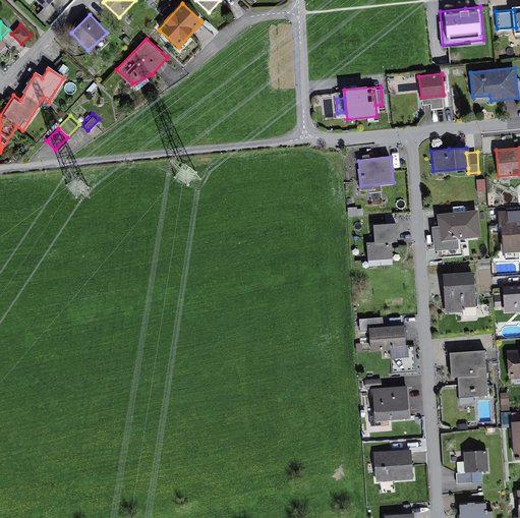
[(484,177),(476,177),(476,189),(484,189),(484,177)]
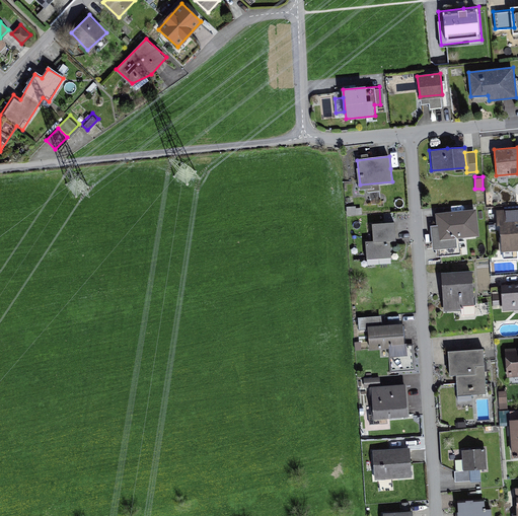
[(517,208),(498,210),(500,250),(517,248),(517,208)]
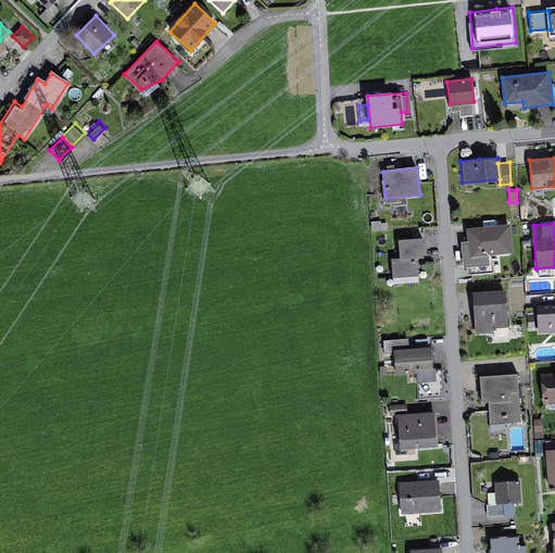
[(462,240),(464,268),(508,264),(504,224),(468,227),(469,239),(462,240)]
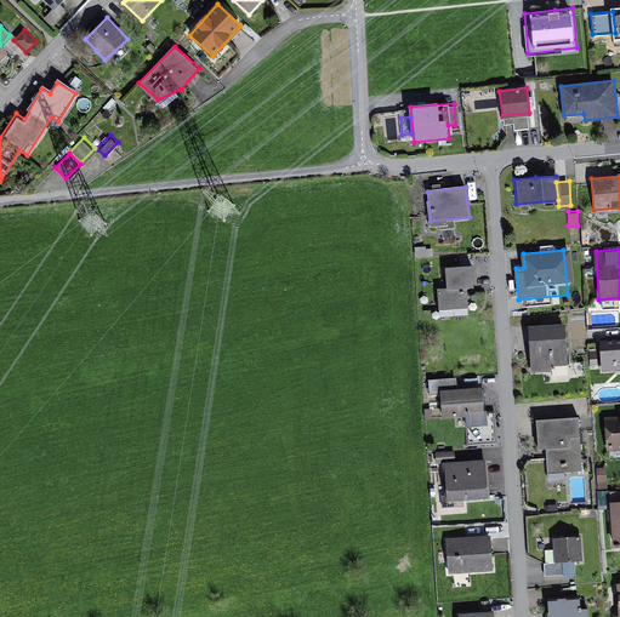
[(436,291),(437,309),(468,307),(467,287),(484,286),(483,266),(468,267),(447,269),(448,290),(436,291)]
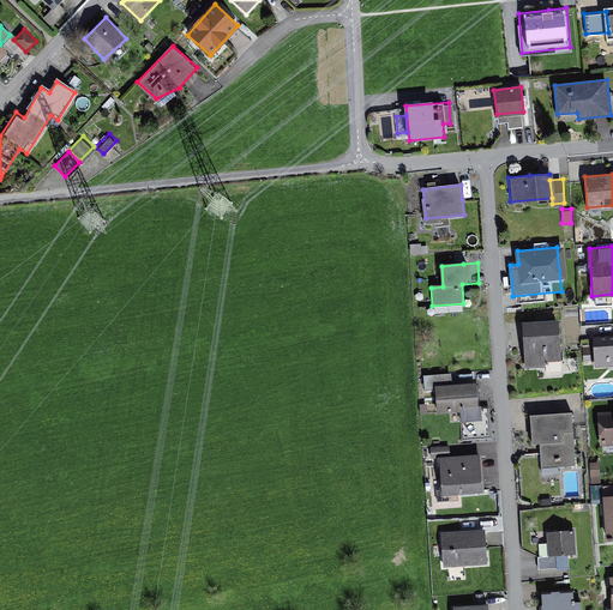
[(562,291),(512,296),(515,308),(563,303),(562,291)]
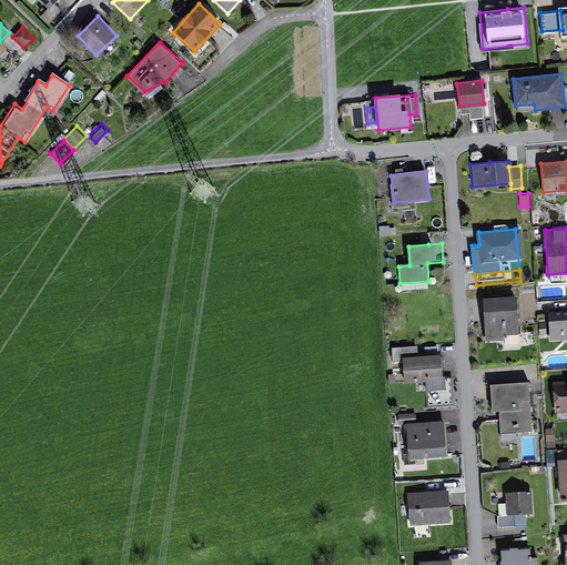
[(484,321),(485,339),(519,336),(516,298),(483,300),(484,321)]
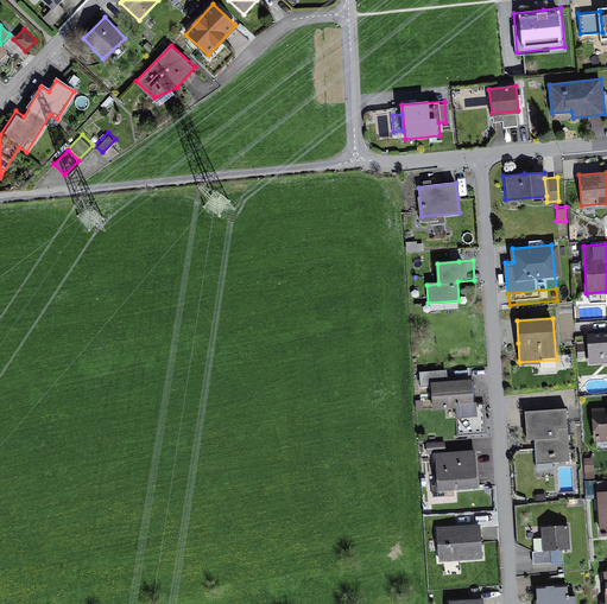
[(606,330),(585,332),(587,361),(606,358),(606,330)]
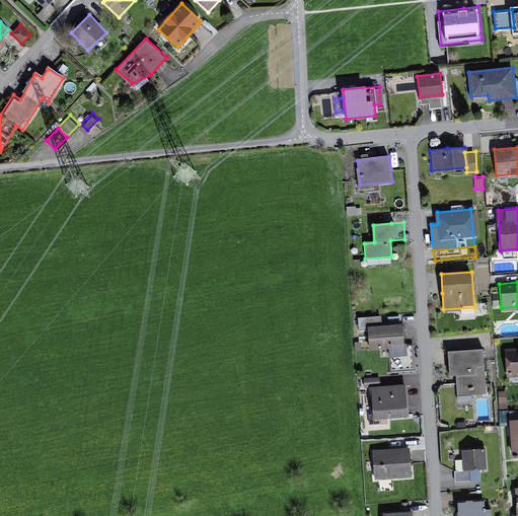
[(367,327),(369,349),(389,348),(389,354),(405,353),(402,324),(367,327)]
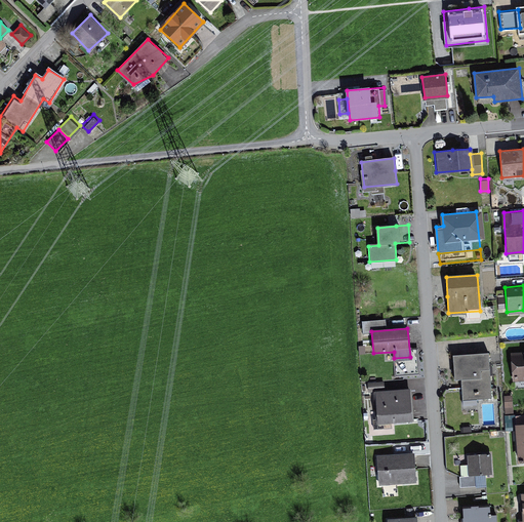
[(523,351),(510,352),(512,379),(523,377),(523,351)]
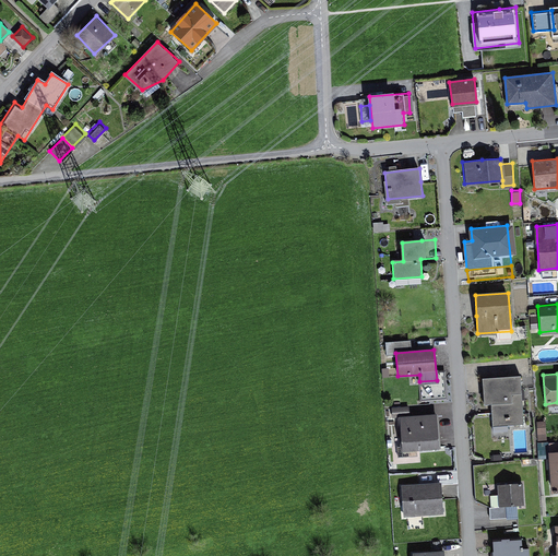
[(493,403),(494,424),(522,423),(521,377),(483,378),(484,403),(493,403)]
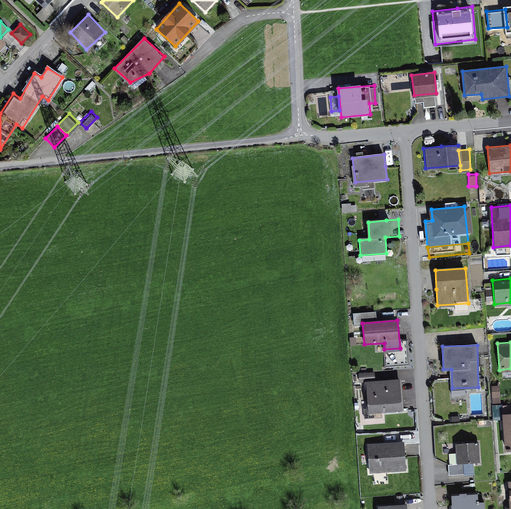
[(373,370),(359,371),(359,379),(374,378),(373,370)]
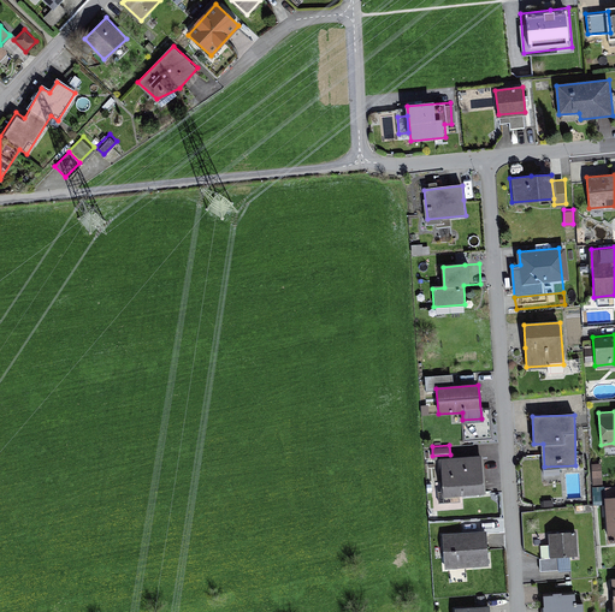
[(437,458),(439,495),(480,493),(478,459),(477,455),(437,458)]
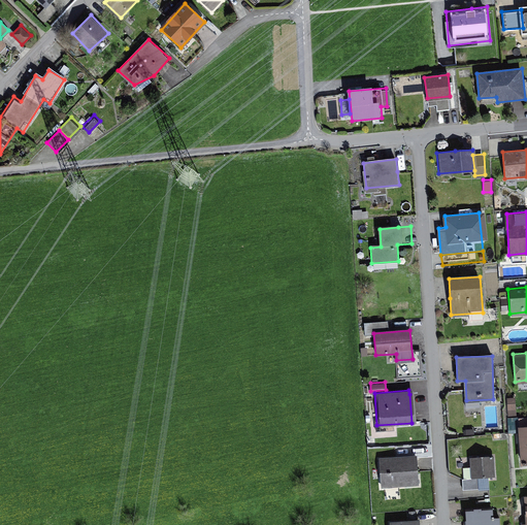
[(514,396),(506,396),(506,414),(515,414),(514,396)]
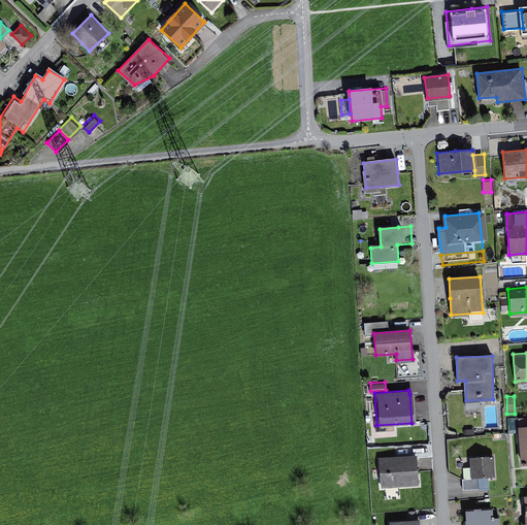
[(526,417),(517,418),(518,429),(526,428),(526,417)]
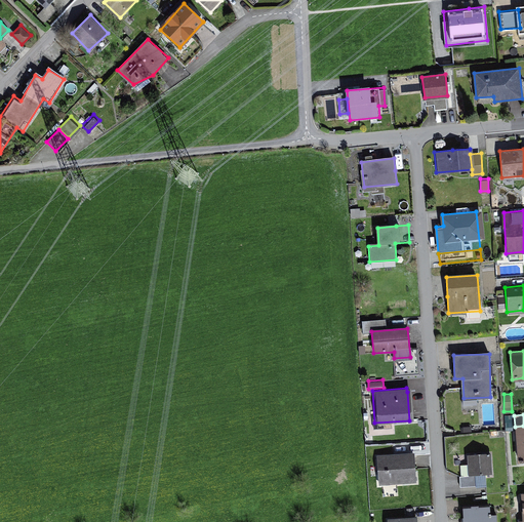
[(523,426),(515,427),(518,463),(523,462),(523,426)]
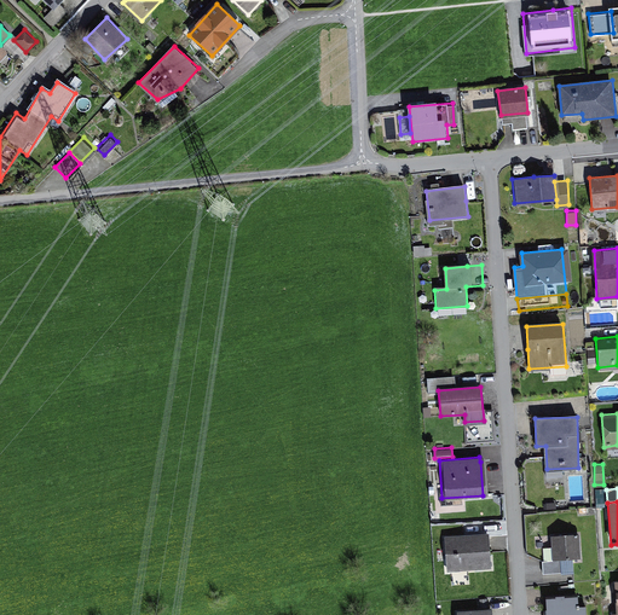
[(444,534),(445,569),(489,567),(486,532),(444,534)]
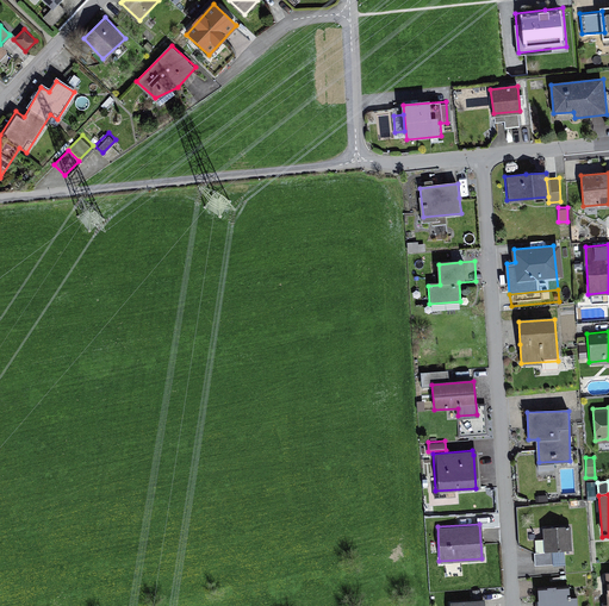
[(542,529),(544,550),(570,548),(569,526),(542,529)]
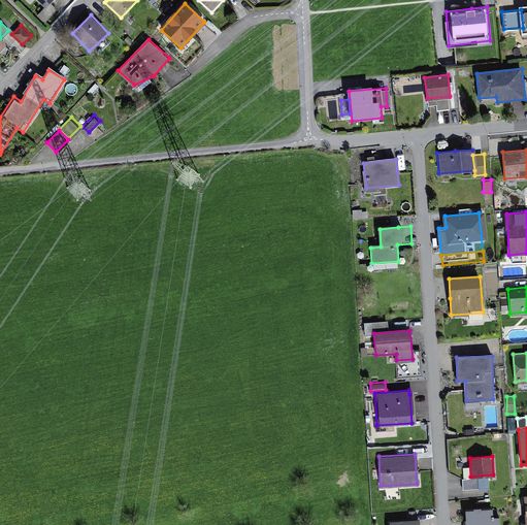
[(478,477),(461,478),(462,489),(479,488),(478,477)]
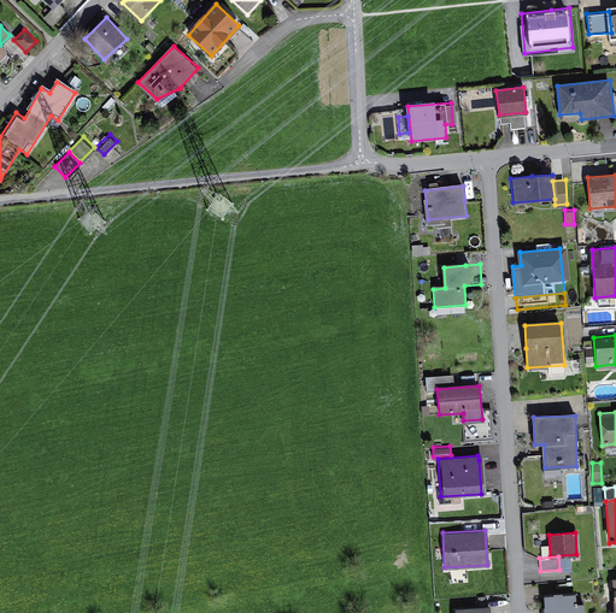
[(615,612),(615,579),(612,581),(614,609),(606,611),(605,612),(615,612)]
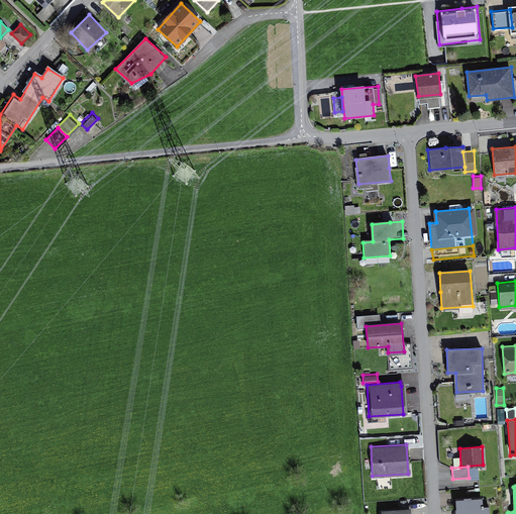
[(405,496),(398,496),(399,507),(406,506),(405,496)]
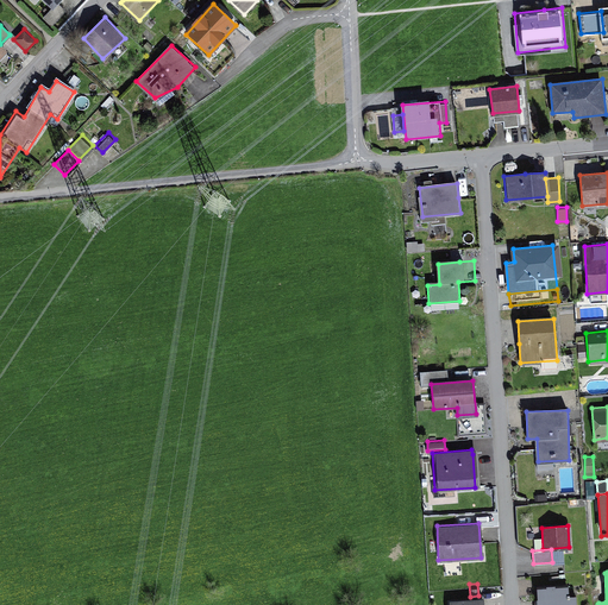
[(536,588),(536,604),(575,604),(574,586),(536,588)]
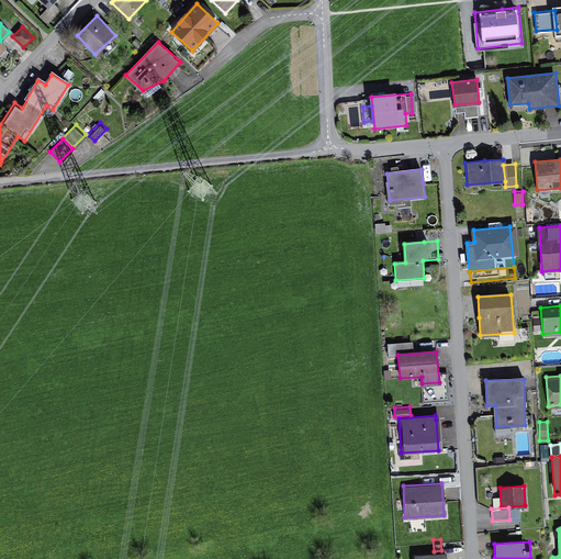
All buildings are outlined.
